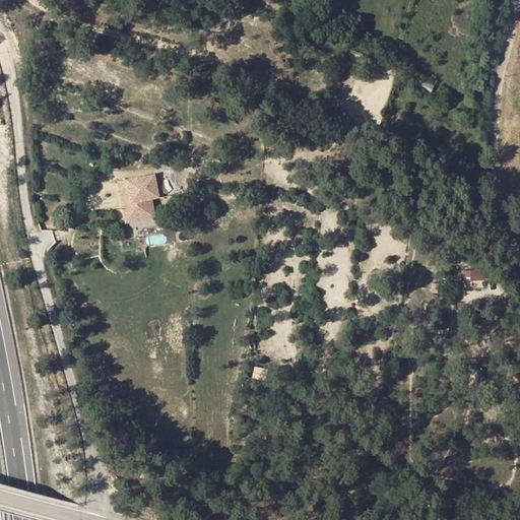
[(420,90),(425,82),(418,79),(414,87),(420,90)]
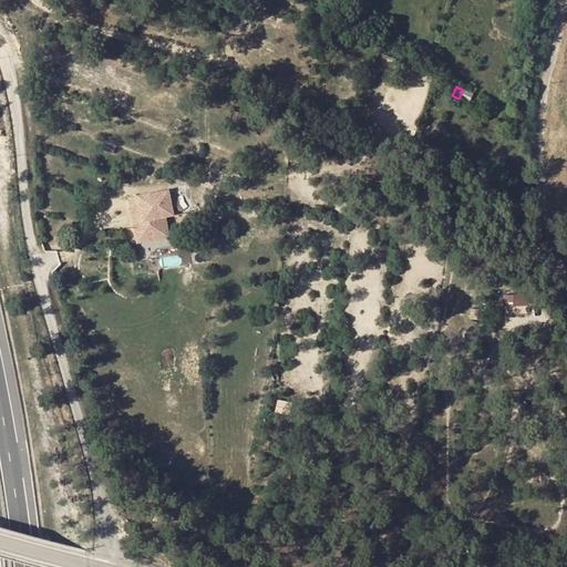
[(463,90),(459,99),(468,103),(473,94),(463,90)]
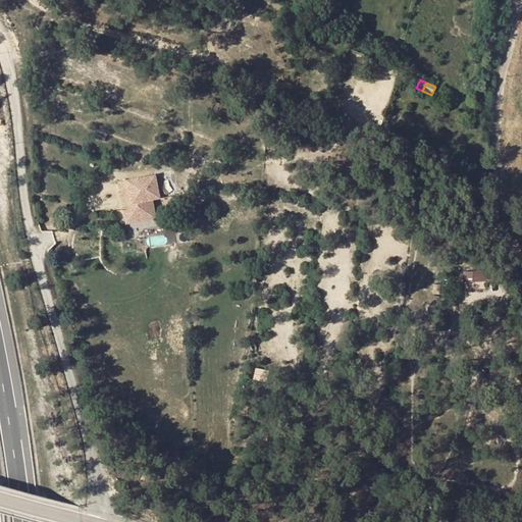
[(159,199),(156,185),(164,184),(161,174),(154,176),(118,185),(122,200),(132,198),(134,205),(123,207),(125,215),(126,220),(156,214),(153,201),(159,199)]
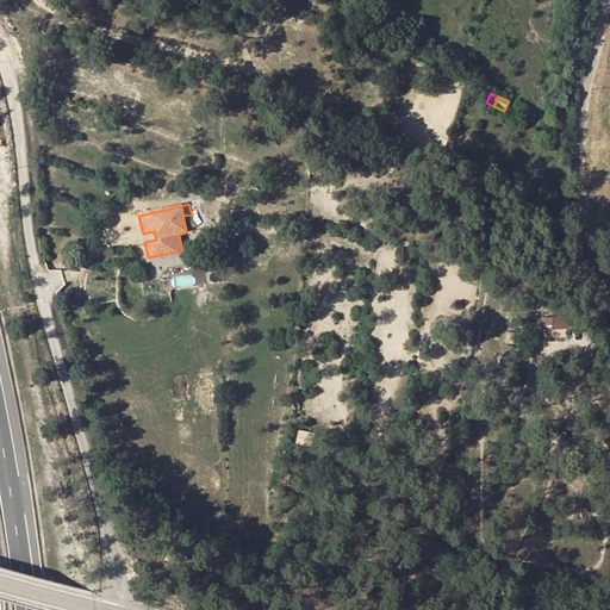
[(154,231),(143,234),(144,242),(156,240),(154,231)]
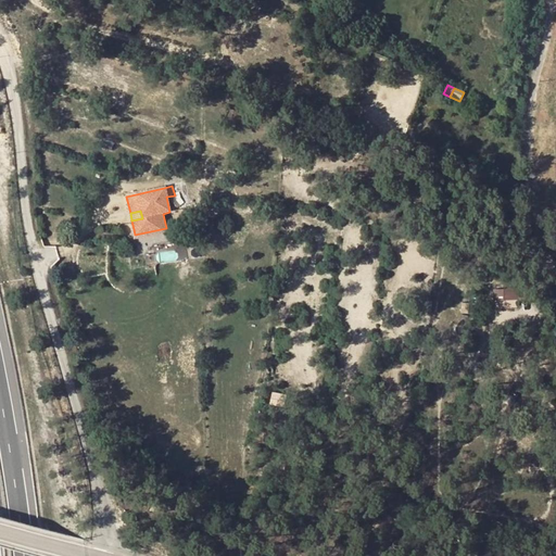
[(167,234),(166,228),(135,235),(134,229),(128,230),(130,242),(167,234)]
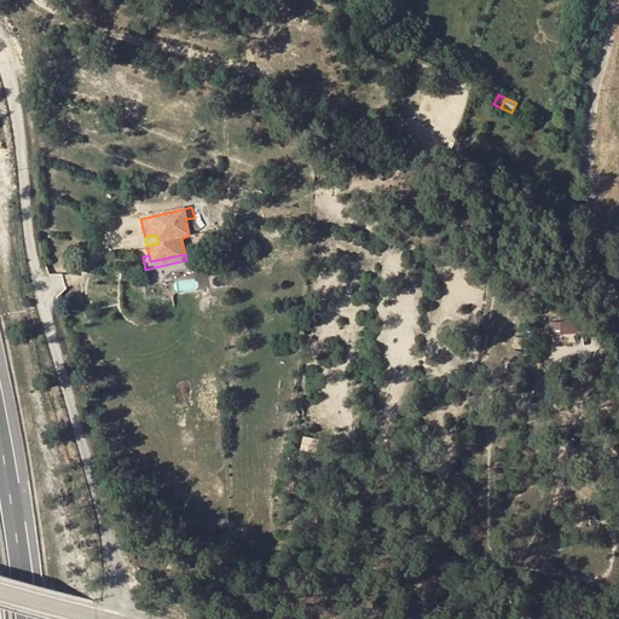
[(574,323),(551,323),(551,334),(574,334),(574,323)]
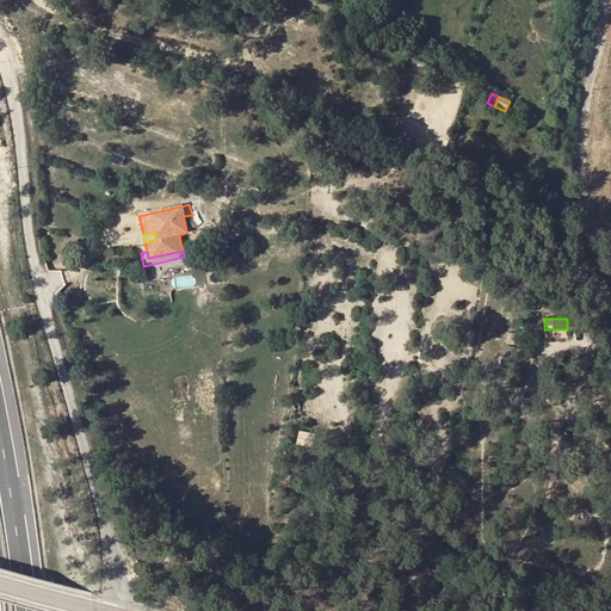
[(301,432),(298,444),(312,448),(314,434),(301,432)]
